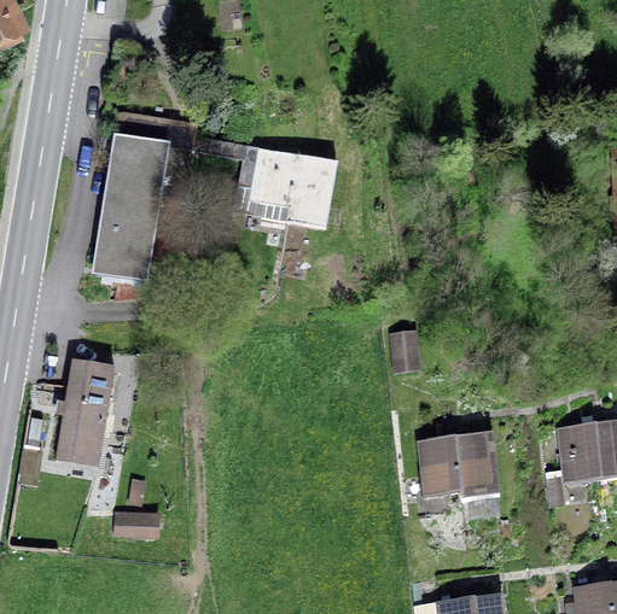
[(0,29),(21,19),(10,0),(0,0),(0,29)]
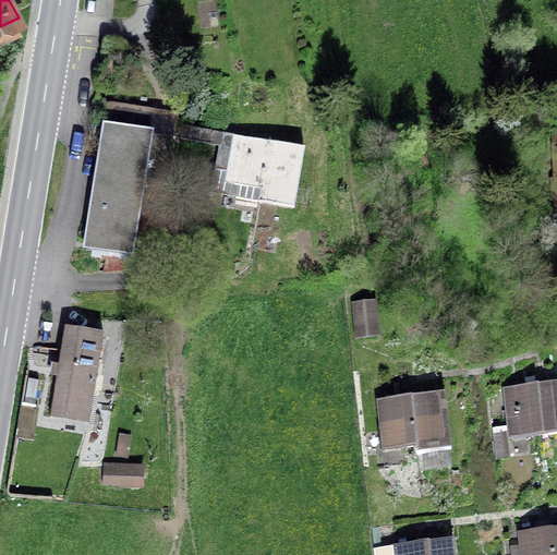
[(165,251),(174,188),(142,182),(150,130),(128,127),(131,103),(106,98),(84,238),(165,251)]
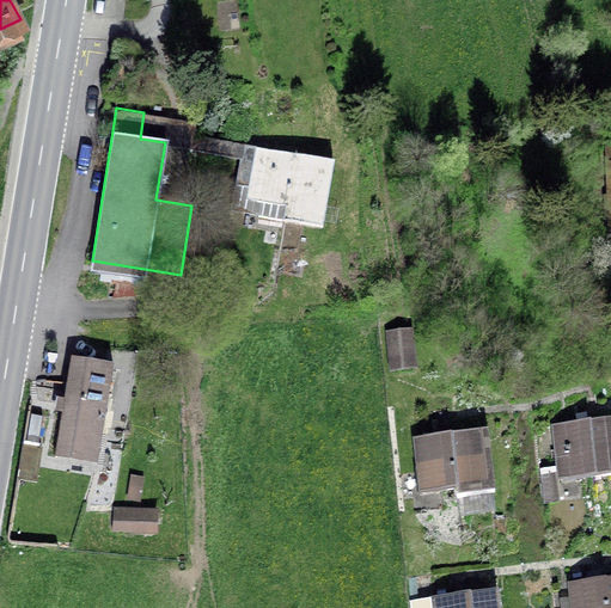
[(285,207),(282,219),(321,226),(333,160),(255,146),(245,200),(285,207)]
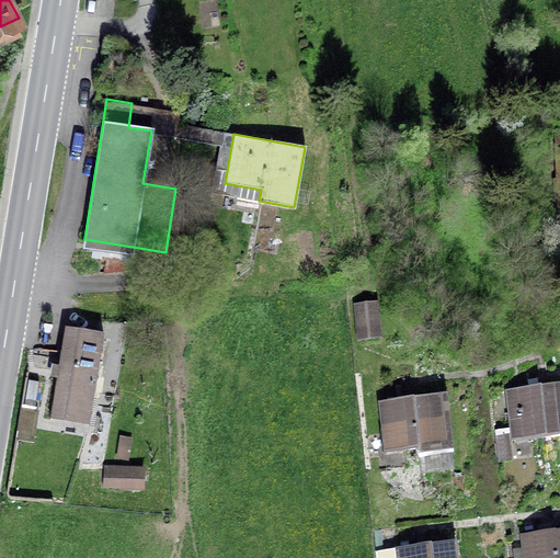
[(355,303),(357,326),(377,323),(375,300),(355,303)]
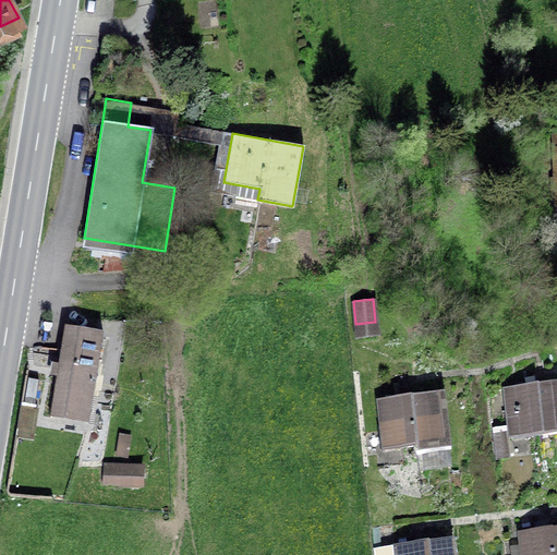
[(64,325),(51,403),(88,410),(103,332),(64,325)]
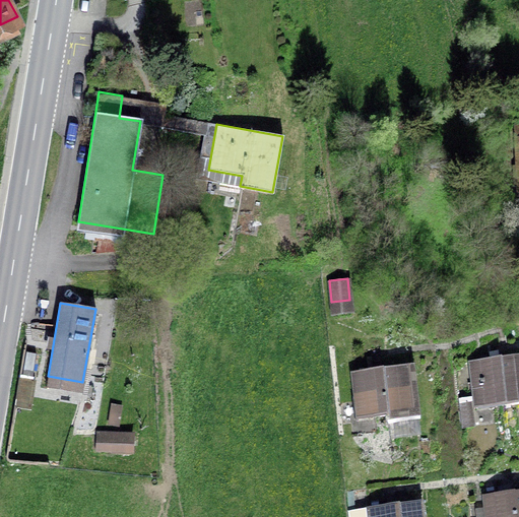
[(518,352),(468,359),(473,405),(518,400),(518,352)]
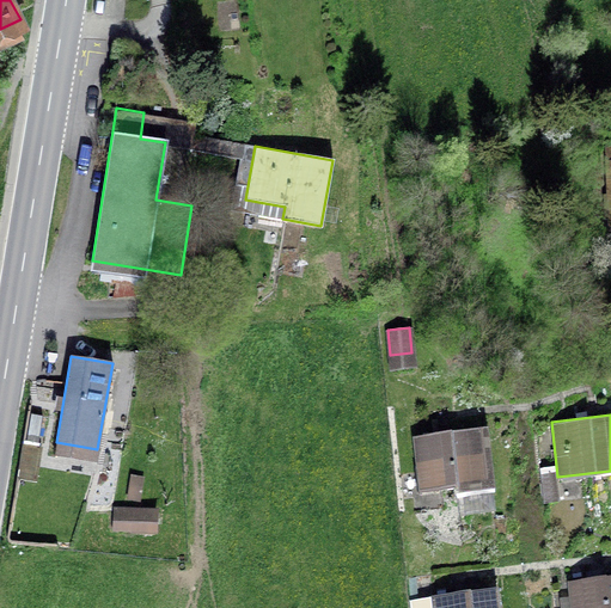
[(414,435),(420,490),(483,483),(477,428),(414,435)]
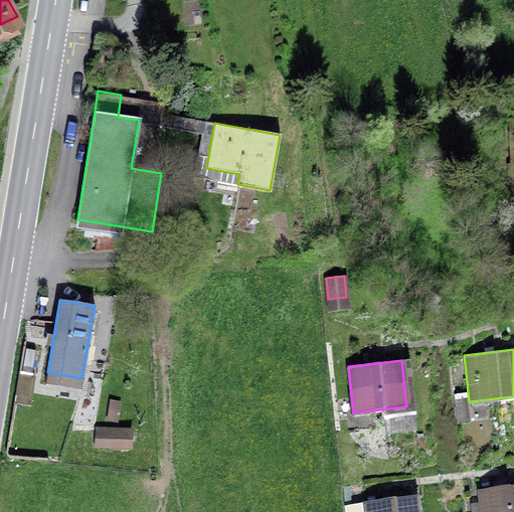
[(135,445),(136,422),(96,421),(95,443),(135,445)]
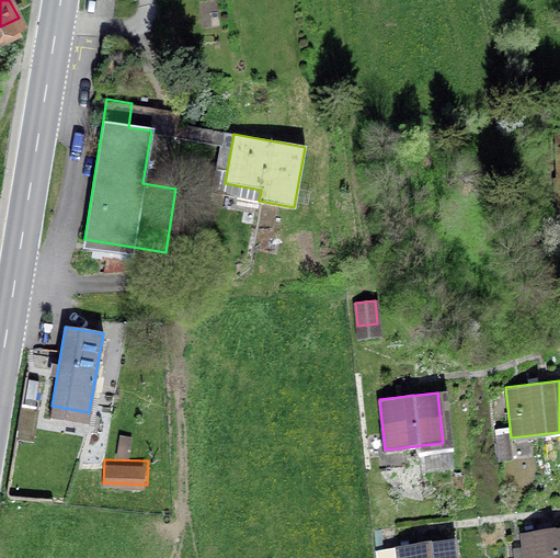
[(559,557),(559,527),(521,532),(523,557),(559,557)]
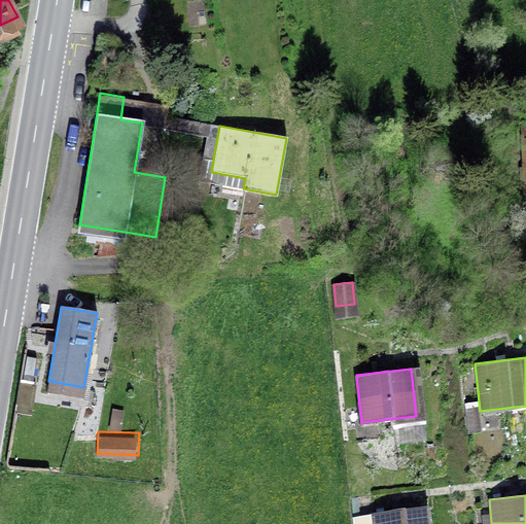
[(427,523),(426,507),(371,513),(354,515),(354,523),(427,523)]
